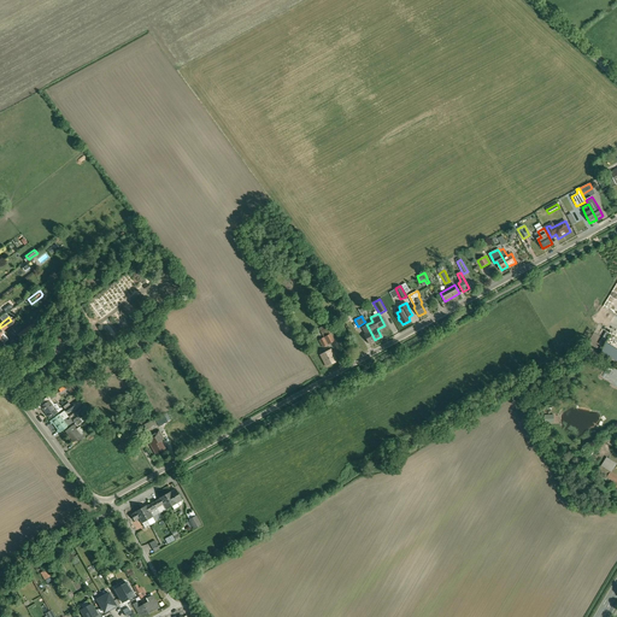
[(13,323),(11,321),(0,328),(0,346),(5,342),(0,335),(4,333),(3,331),(13,323)]
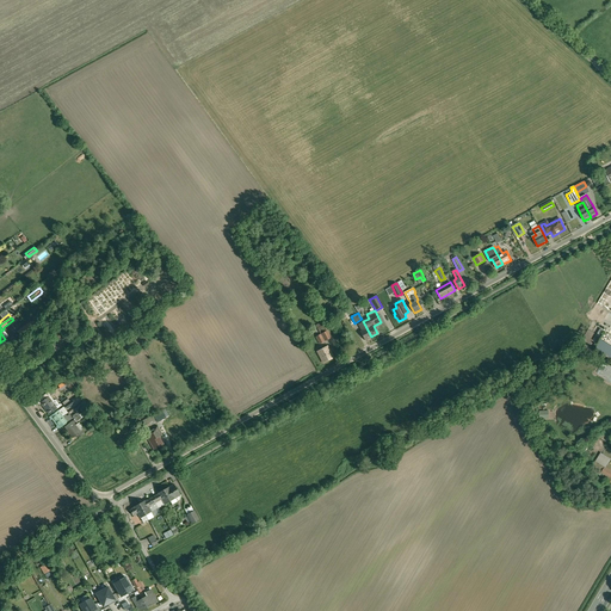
[(30,321),(17,331),(22,338),(36,328),(30,321)]
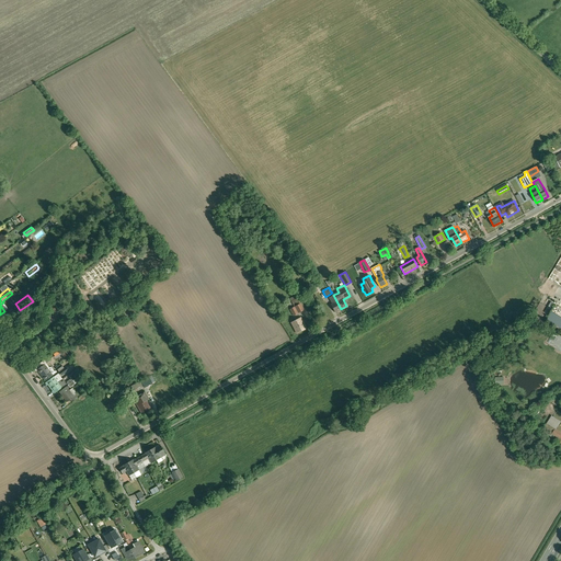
[(333,296),(329,298),(332,304),(331,305),(335,312),(341,309),(333,295),(333,296)]
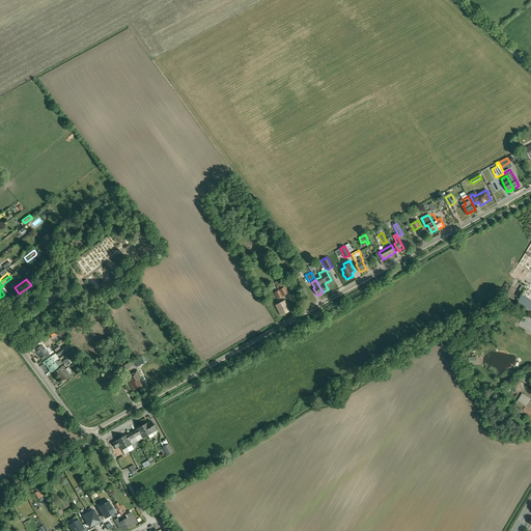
[(278,290),(274,292),(278,299),(282,297),(288,294),(285,287),(284,287),(282,281),(280,282),(276,284),(278,290)]
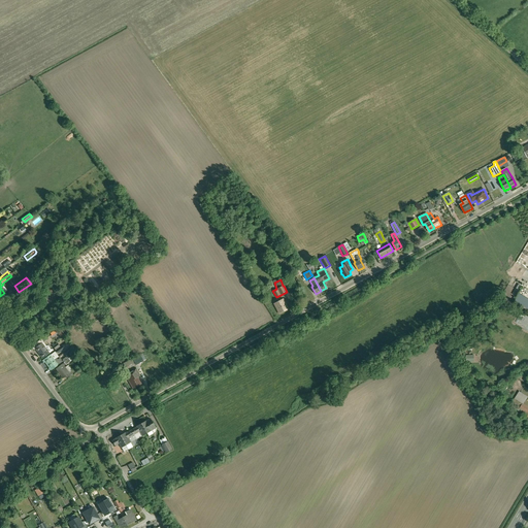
[(503,294),(514,298),(518,289),(520,290),(521,286),(517,285),(515,289),(506,285),(503,294)]
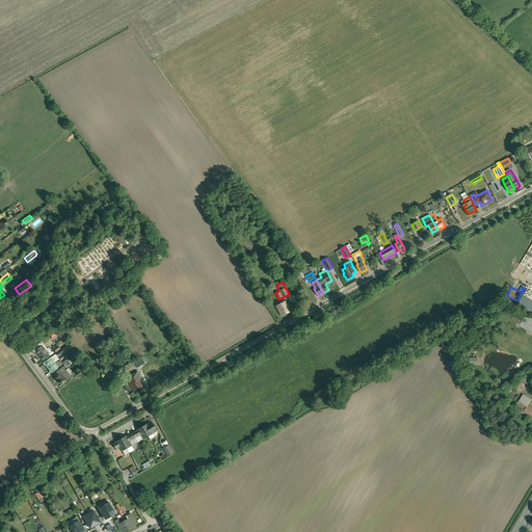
[(282,316),(290,311),(285,301),(276,307),(282,316)]
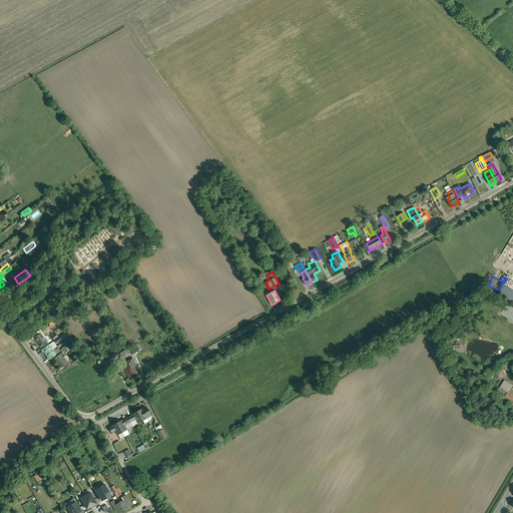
[(34,334),(37,337),(34,339),(41,348),(52,340),(51,339),(50,340),(47,337),(45,336),(44,337),(42,334),(43,334),(40,330),(34,334)]
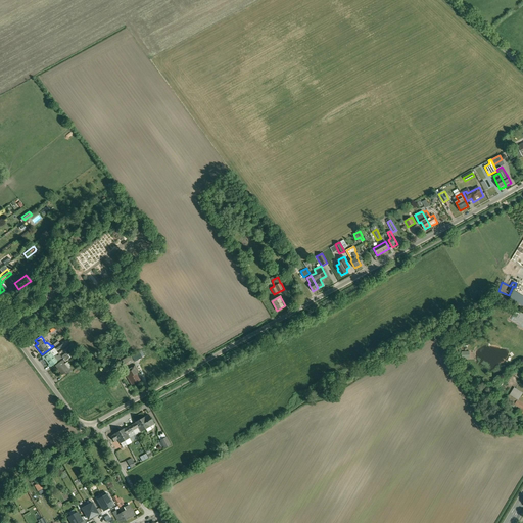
[(47,362),(54,357),(53,354),(57,351),(54,348),(44,357),(47,362)]
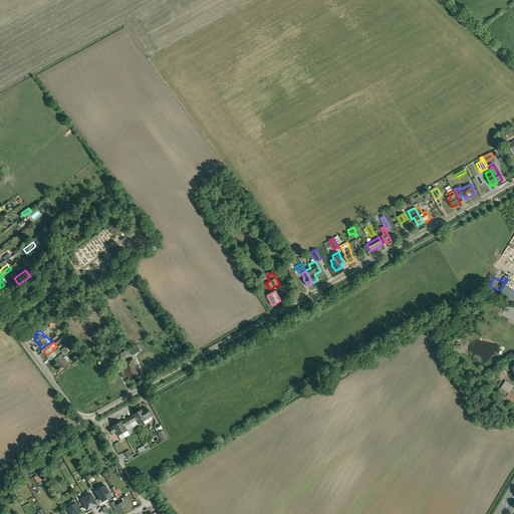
[(132,355),(127,347),(119,352),(123,360),(127,358),(126,357),(132,355)]
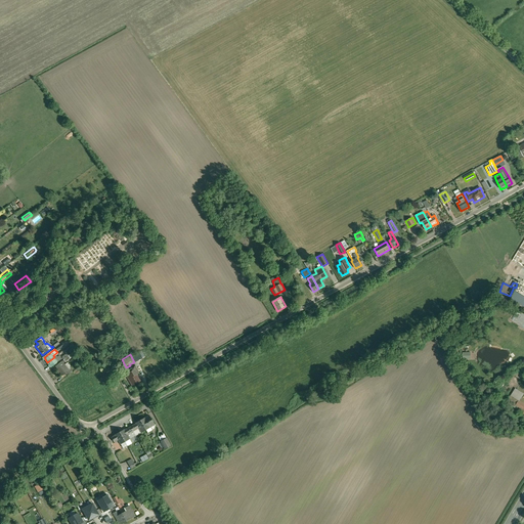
[(54,357),(47,362),(51,367),(61,359),(59,355),(57,357),(56,355),(54,357)]
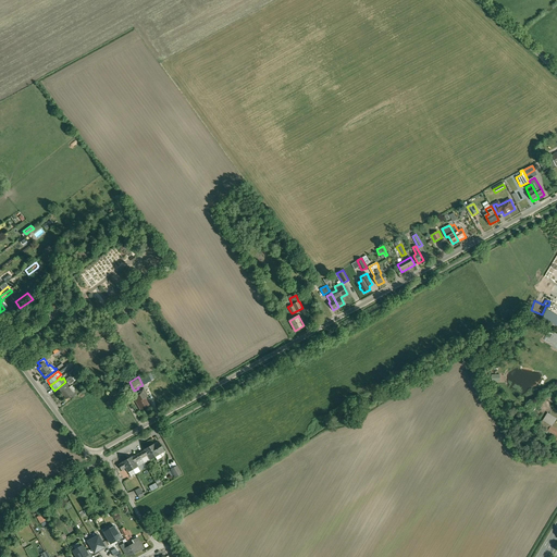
[(72,385),(69,387),(65,384),(59,390),(66,399),(70,396),(72,399),(76,395),(74,392),(76,391),(72,385)]
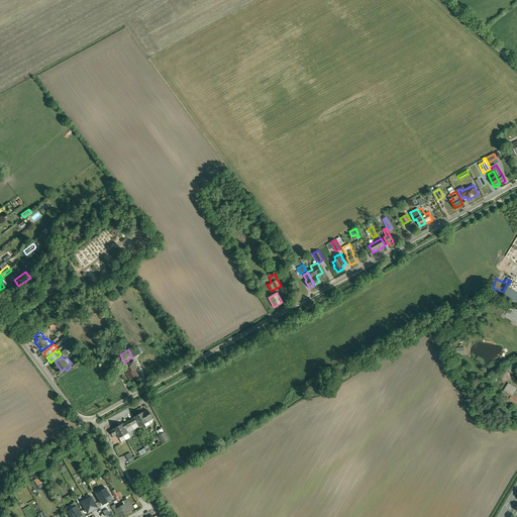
[(104,360),(105,364),(94,370),(96,372),(105,367),(107,371),(110,369),(109,367),(112,366),(109,358),(104,360)]
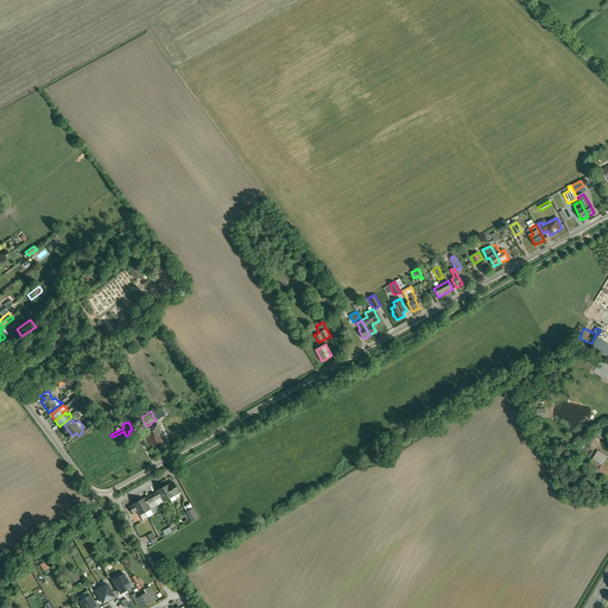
[(153,448),(163,442),(158,435),(162,434),(156,424),(144,431),(153,448)]
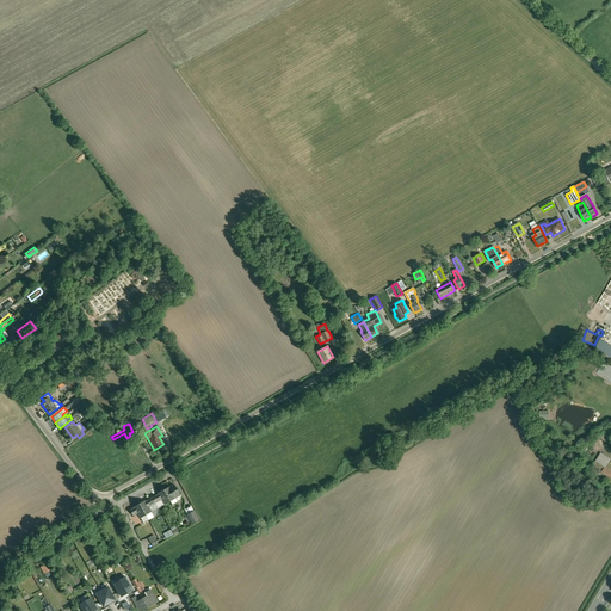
[(610,461),(610,458),(602,454),(590,471),(610,485),(610,473),(606,469),(610,461)]
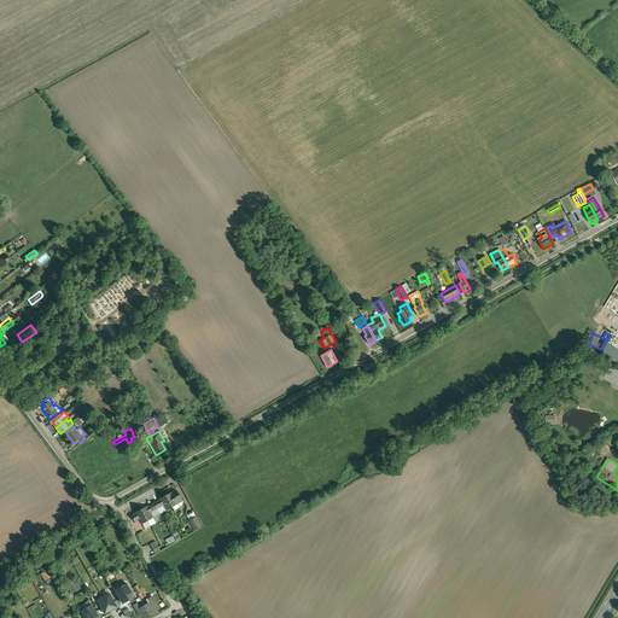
[(172,493),(161,499),(161,500),(164,506),(167,511),(174,507),(178,505),(178,503),(181,502),(181,500),(176,490),(172,493)]
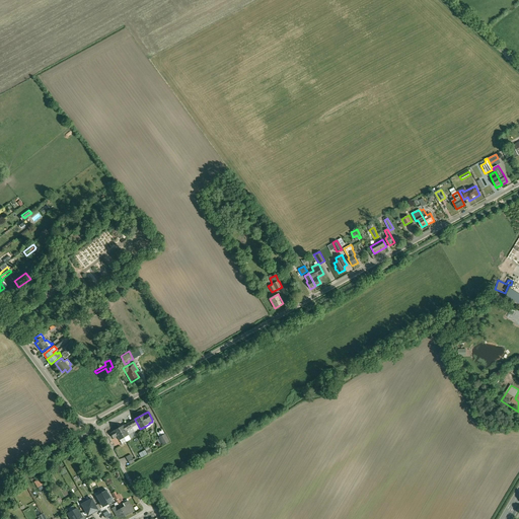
[(131,422),(124,426),(127,431),(133,427),(131,424),(132,423),(131,422)]
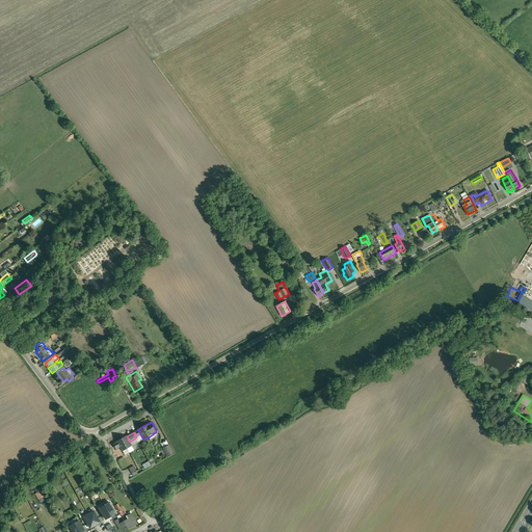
[(127,436),(126,436),(122,439),(128,449),(132,446),(130,442),(127,436)]
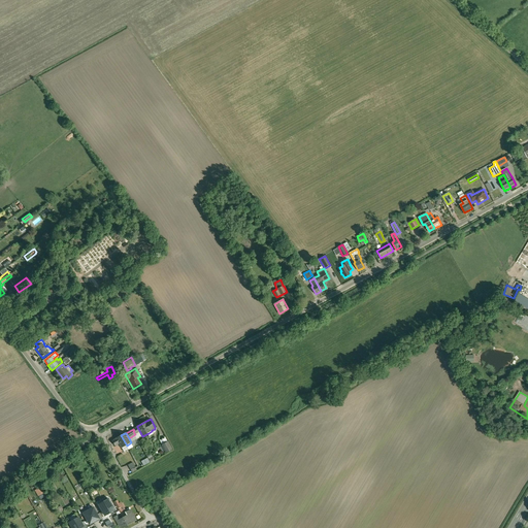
[(127,446),(121,435),(117,438),(120,443),(122,448),(127,446)]
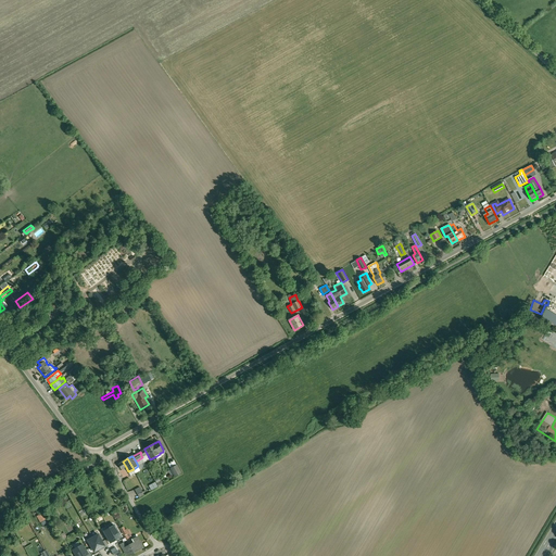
[(177,466),(172,469),(176,477),(181,474),(177,466)]
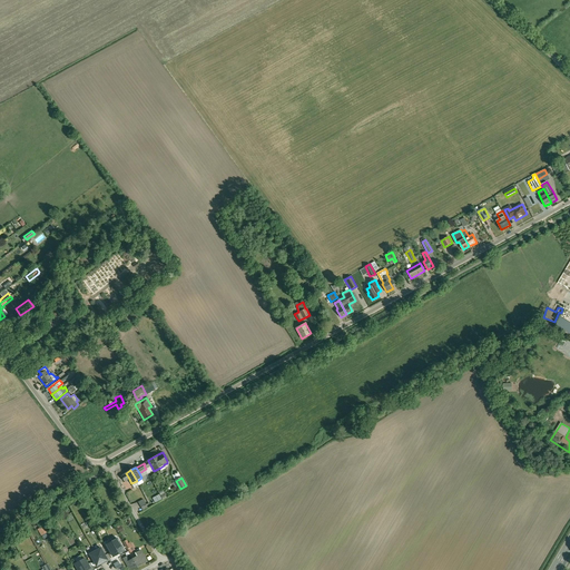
[(118,538),(105,544),(112,558),(125,551),(118,538)]
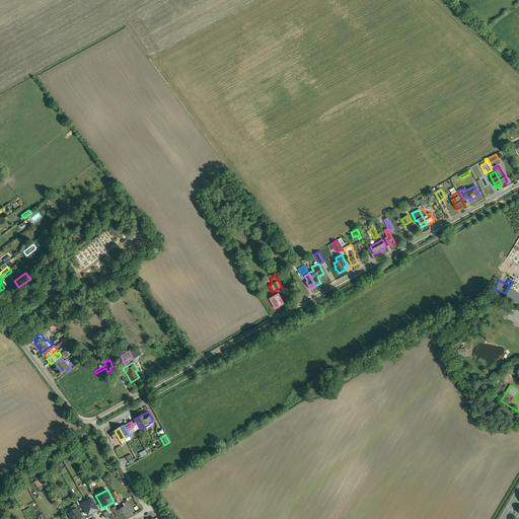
[(116,492),(113,494),(117,500),(121,498),(120,495),(118,496),(116,492)]
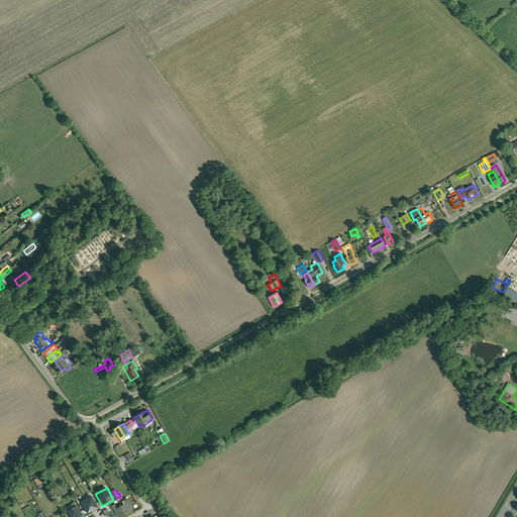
[(91,497),(82,502),(88,513),(97,508),(91,497)]
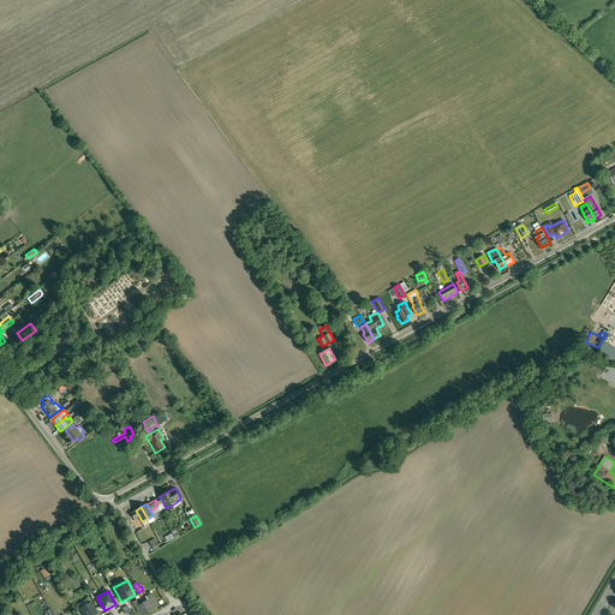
[(151,593),(144,598),(145,601),(143,603),(148,613),(159,607),(151,593)]
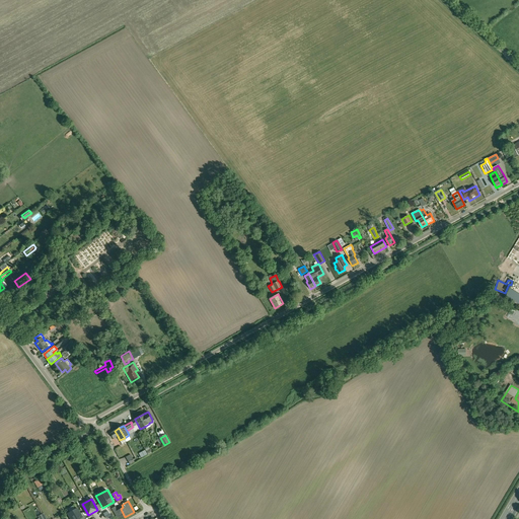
[(121,509),(118,510),(116,507),(112,509),(117,518),(121,518),(125,517),(121,509)]
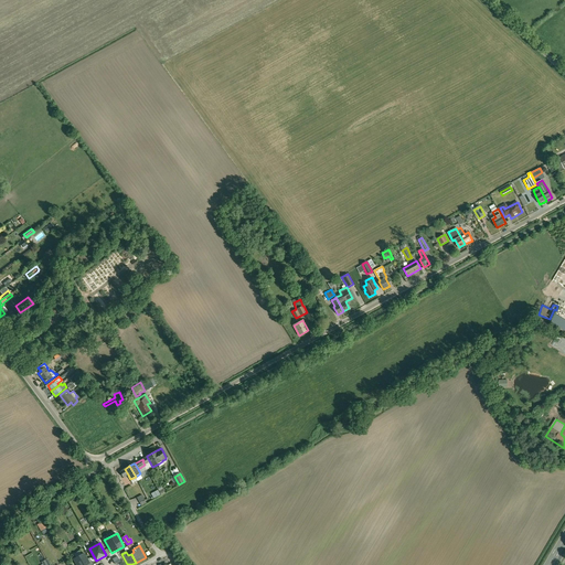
[(89,563),(84,553),(75,558),(77,564),(85,564),(86,564),(89,563)]
